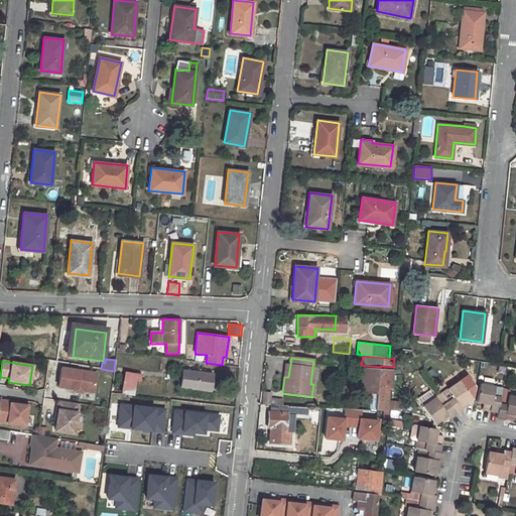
[(97,373),(60,367),(57,386),(77,389),(76,391),(81,392),(81,390),(94,392),(97,373)]
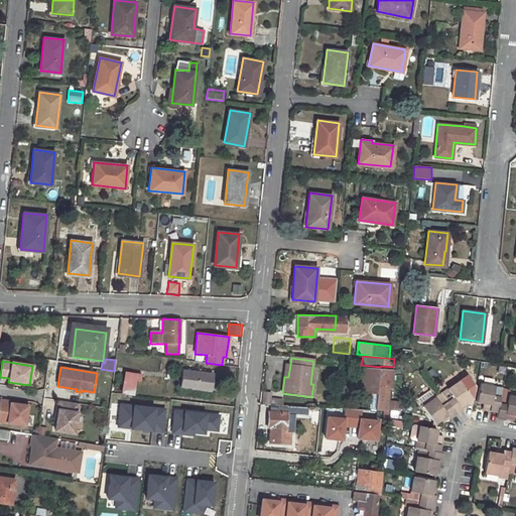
[(371,410),(387,411),(389,391),(391,389),(393,371),(363,369),(361,392),(372,393),(371,410)]
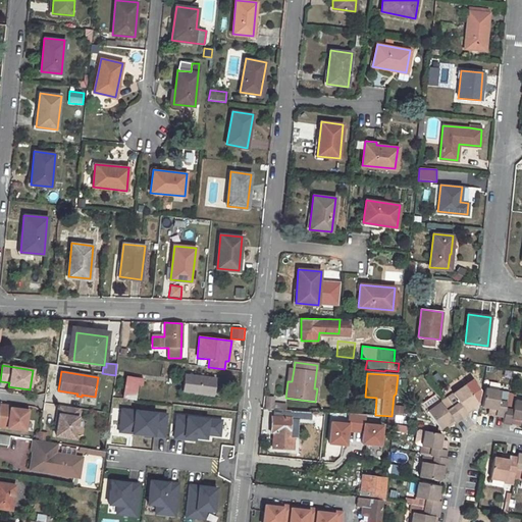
[(185,375),(183,393),(213,396),(215,379),(185,375)]
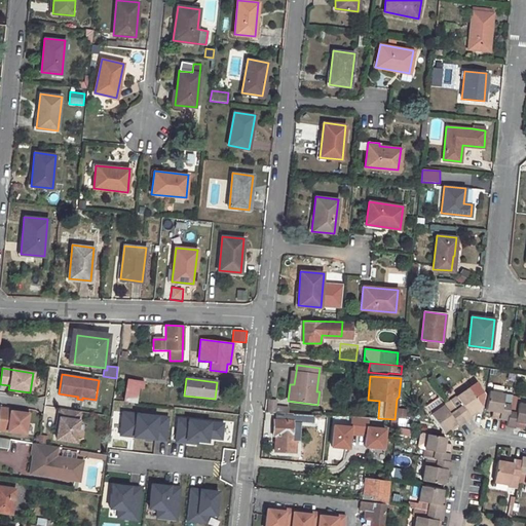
[(127,380),(123,402),(135,403),(137,387),(143,387),(144,382),(127,380)]
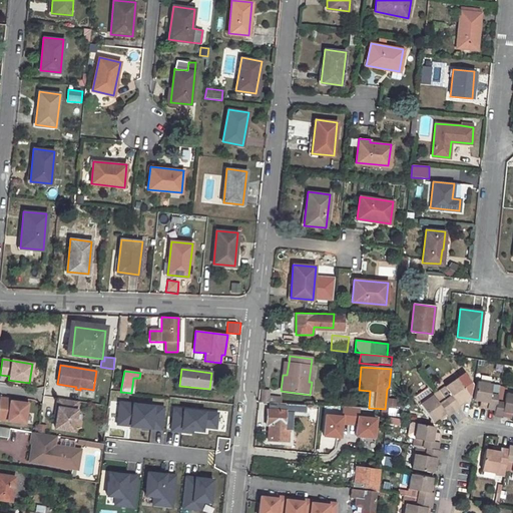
[(440,391),(454,411),(460,407),(458,403),(470,395),(458,378),(440,391)]
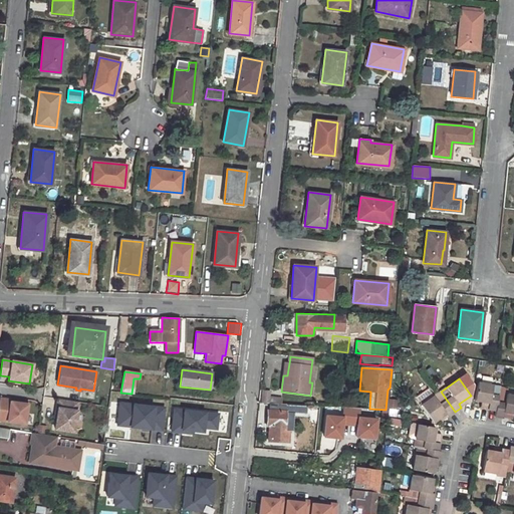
[(499,393),(500,388),(479,382),(476,397),(475,400),(482,401),(489,403),(488,410),(496,411),(499,393)]
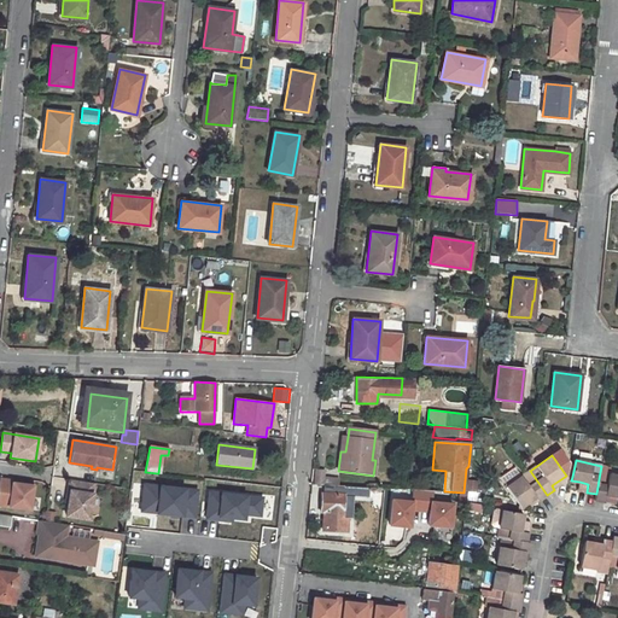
[(325,485),(328,485),(330,479),(325,478),(325,471),(318,471),(315,484),(325,485)]
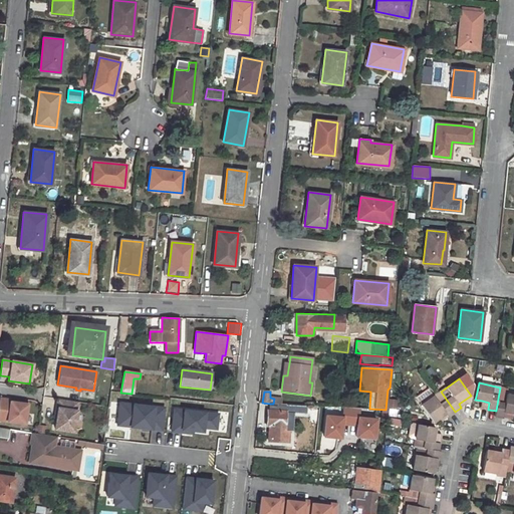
[(455,412),(441,392),(423,405),(435,422),(444,415),(447,413),(449,416),(455,412)]
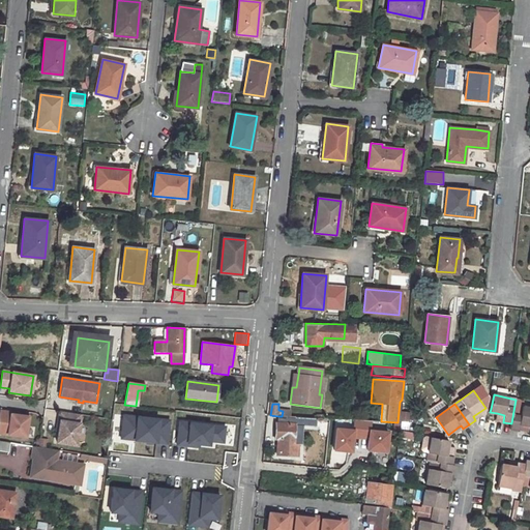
[(520,424),(529,427),(529,407),(514,405),(511,423),(510,430),(518,432),(520,424)]
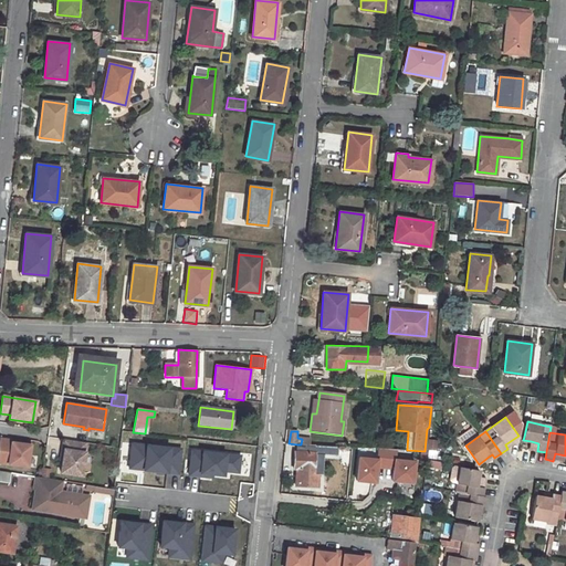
[(12,440),(0,439),(0,440),(0,462),(28,467),(30,444),(12,442),(12,440)]
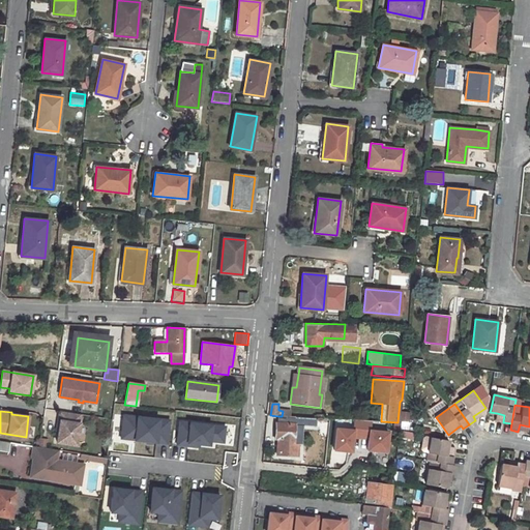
[(58,431),(57,442),(76,445),(81,414),(60,411),(57,427),(59,427),(58,431)]
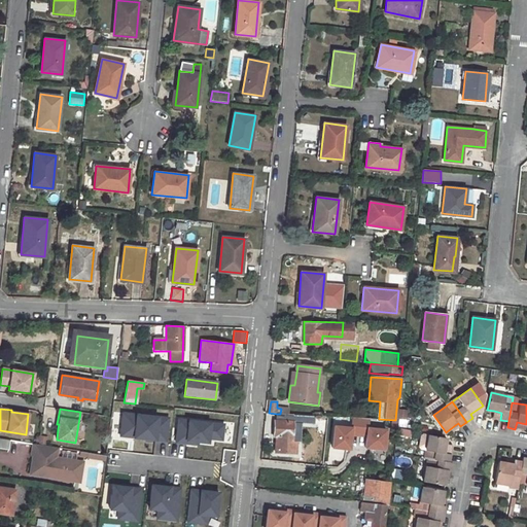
[(277,437),(276,453),(295,454),(296,443),(292,442),(293,423),(314,424),(314,416),(288,414),(280,414),(277,414),(277,421),(274,422),(274,437),(277,437)]
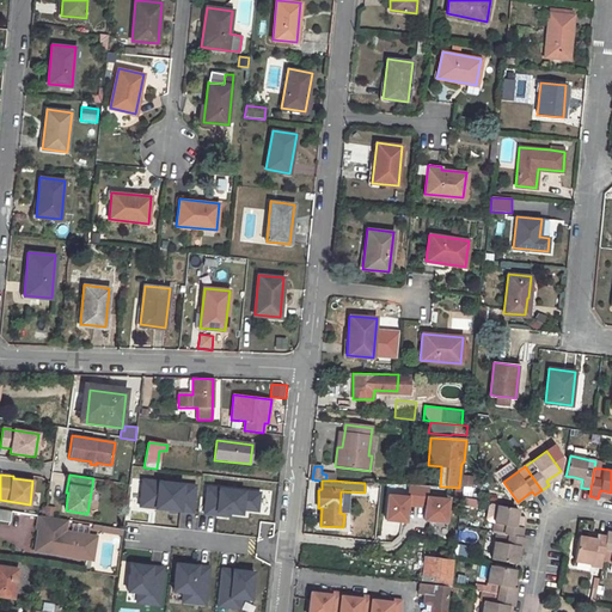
[(386,522),(409,524),(410,507),(427,508),(428,487),(409,485),(409,496),(387,495),(386,522)]
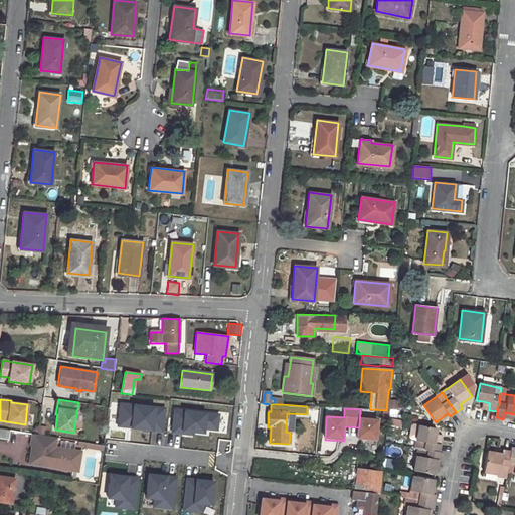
[(389,409),(389,417),(398,417),(398,409),(389,409)]
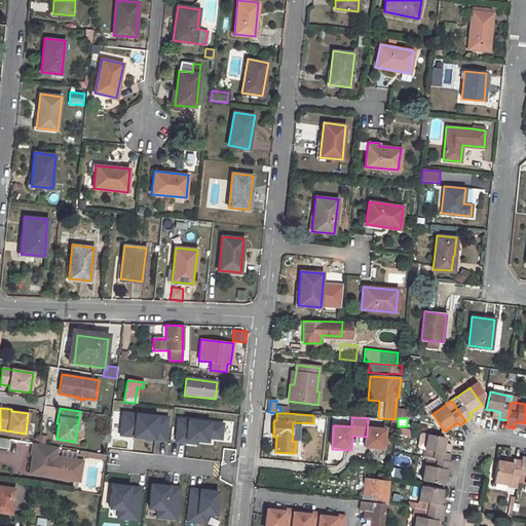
[(178,419),(176,443),(211,446),(211,440),(224,441),(225,422),(178,419)]
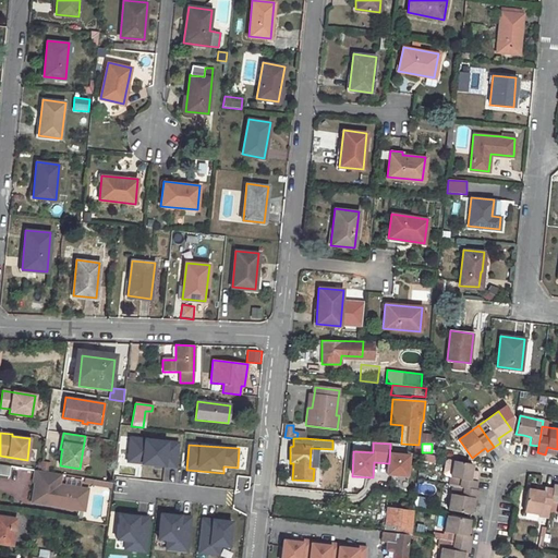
[(387,475),(410,478),(412,456),(389,452),(387,475)]
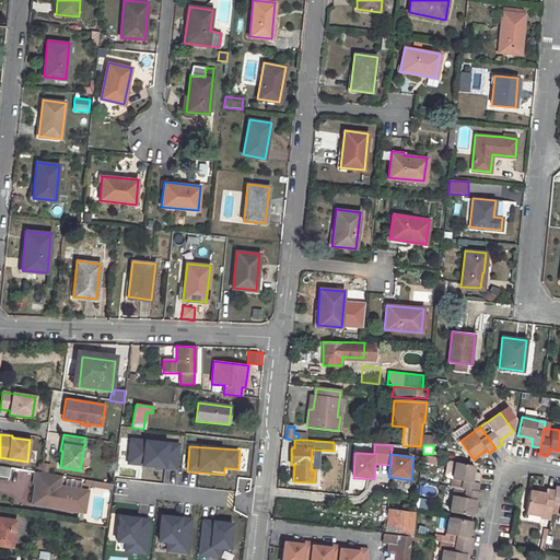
[(129,455),(125,480),(140,483),(143,465),(149,466),(150,457),(129,455)]
